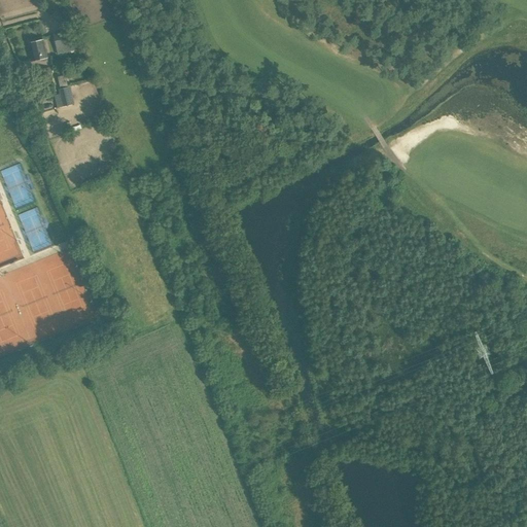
[(70,30),(54,34),(57,48),(73,44),(74,49),(80,48),(75,29),(70,30)]
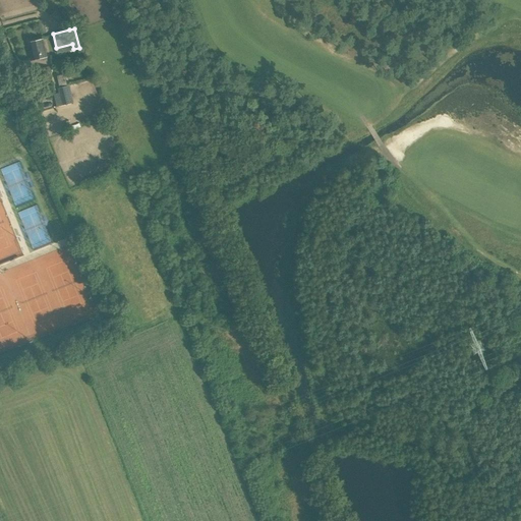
[(47,59),(43,40),(36,41),(35,40),(32,41),(31,43),(29,43),(33,60),(41,58),(41,60),(47,59)]
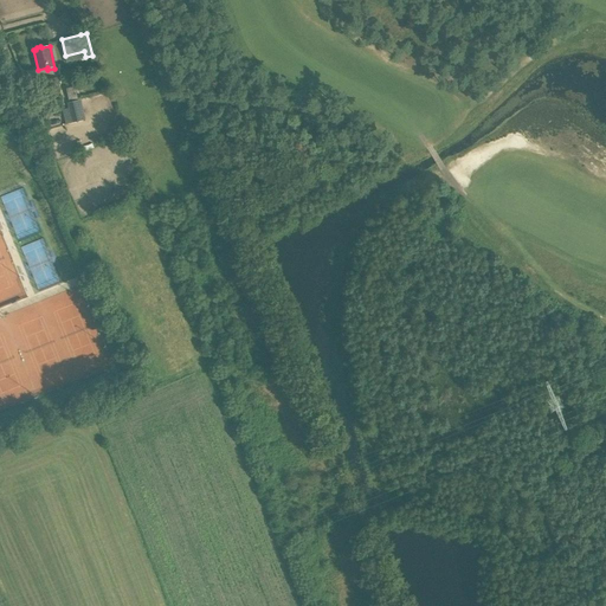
[(47,98),(62,96),(57,78),(44,81),(47,98)]
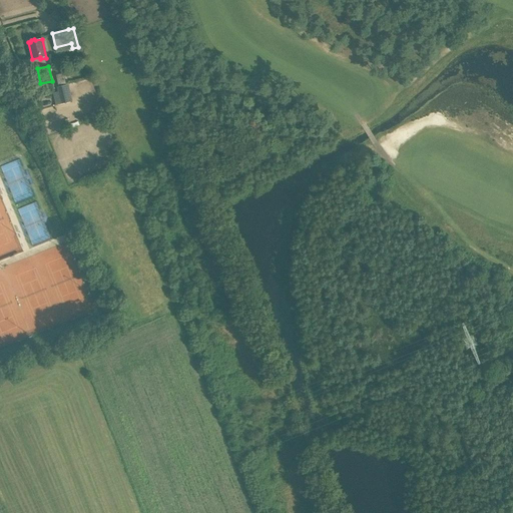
[(58,85),(65,83),(64,77),(65,76),(63,69),(55,71),(58,85)]
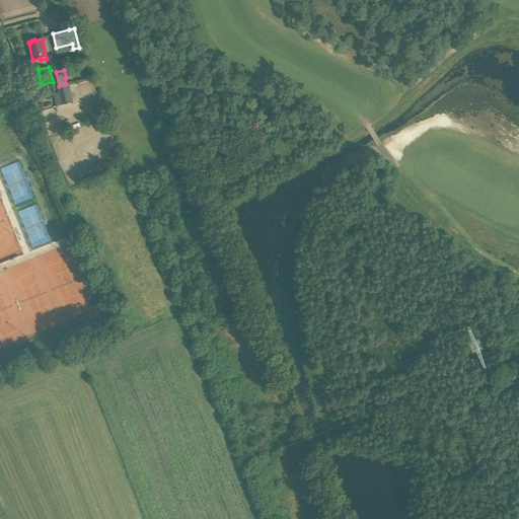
[(67,85),(60,87),(61,92),(54,94),(57,106),(72,102),(69,90),(68,90),(67,85)]
